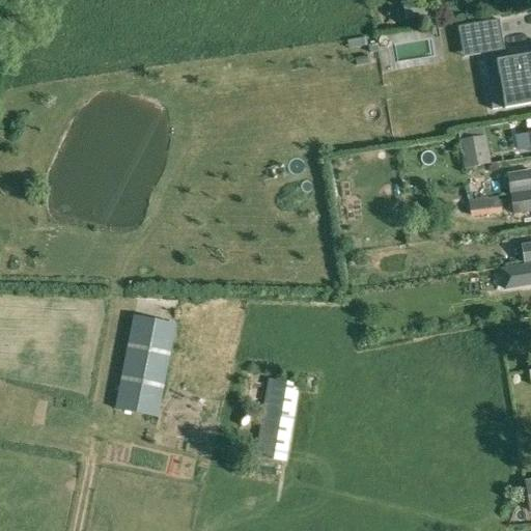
[(426,0),(409,0),(412,18),(429,15),(426,0)]
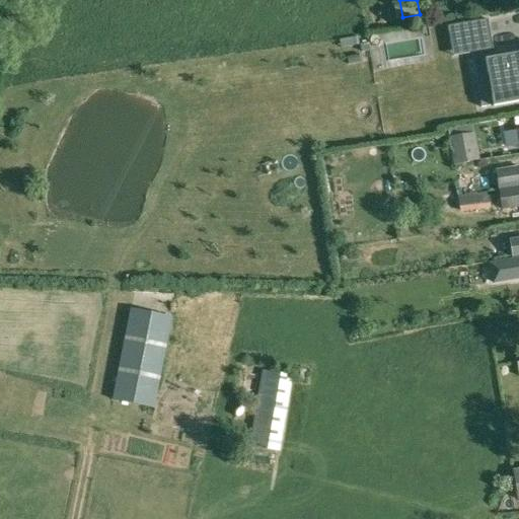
[(493,48),(488,18),(449,24),(454,55),(473,52),(491,49),(493,48)]
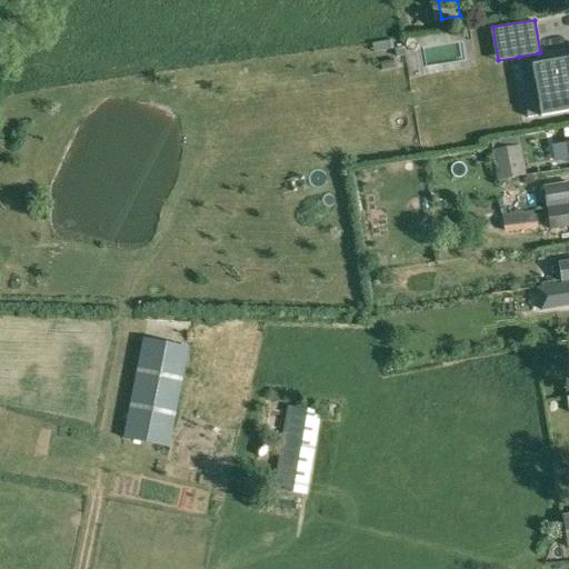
[(387,50),(386,42),(372,43),(373,52),(387,50)]
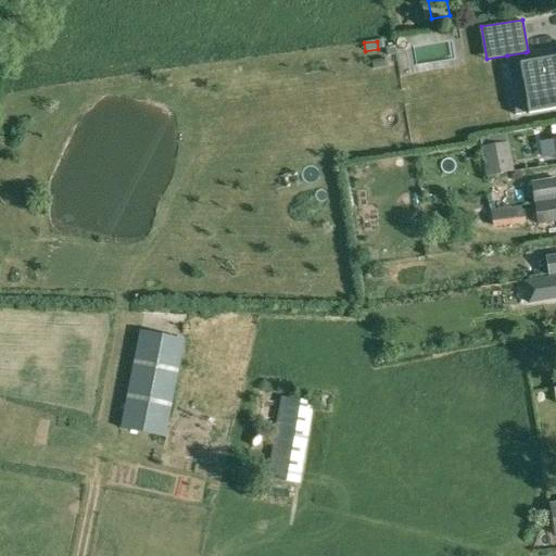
[(396,54),(394,46),(387,48),(388,55),(396,54)]
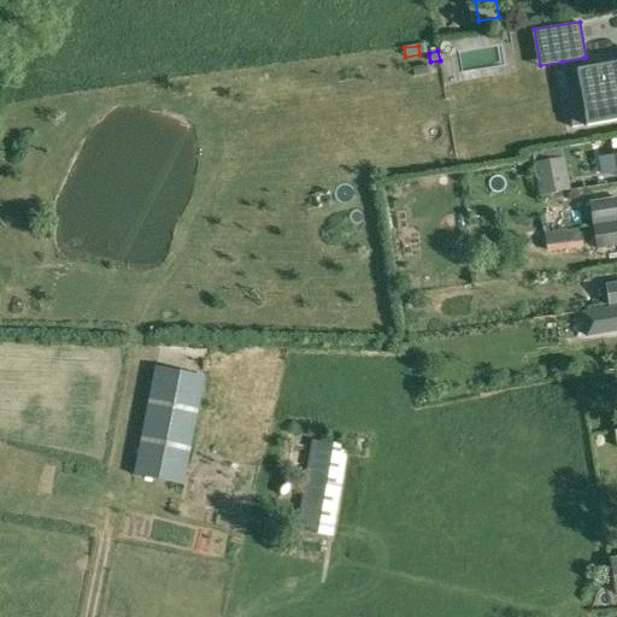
[(616,60),(585,68),(583,58),(563,62),(574,125),(587,123),(587,125),(616,119),(616,60)]
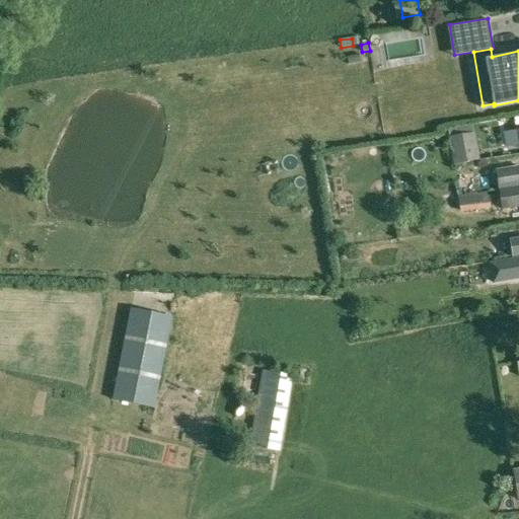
[(358,54),(346,56),(348,64),(359,61),(358,54)]
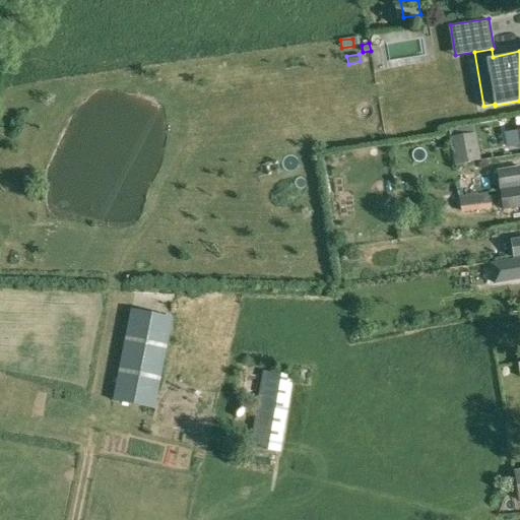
[(449,138),(454,166),(480,160),(475,133),(449,138)]
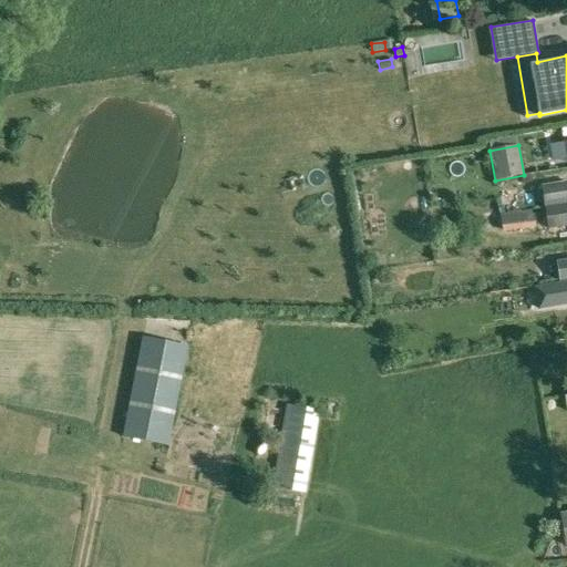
[(566,181),(540,186),(544,208),(566,204),(566,181)]
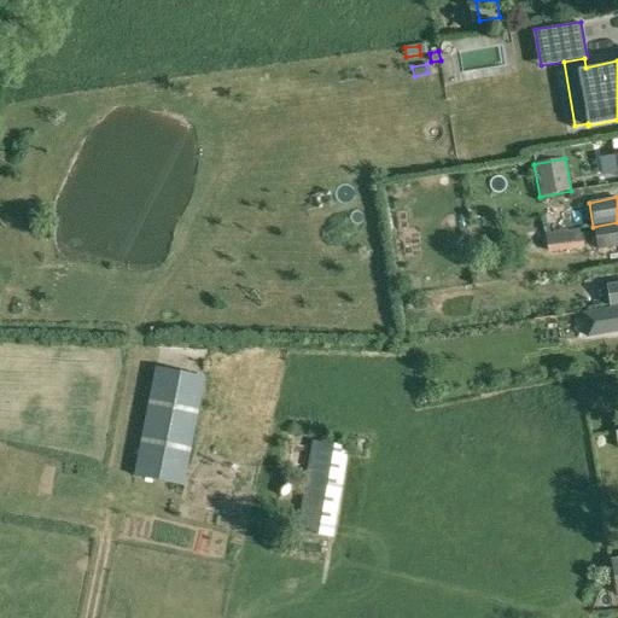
[(617,246),(617,222),(593,227),(596,250),(617,246)]
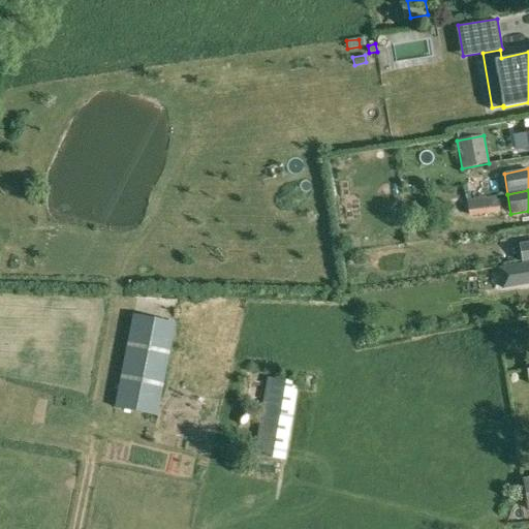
[(466,200),(468,216),(499,213),(498,195),(466,200)]
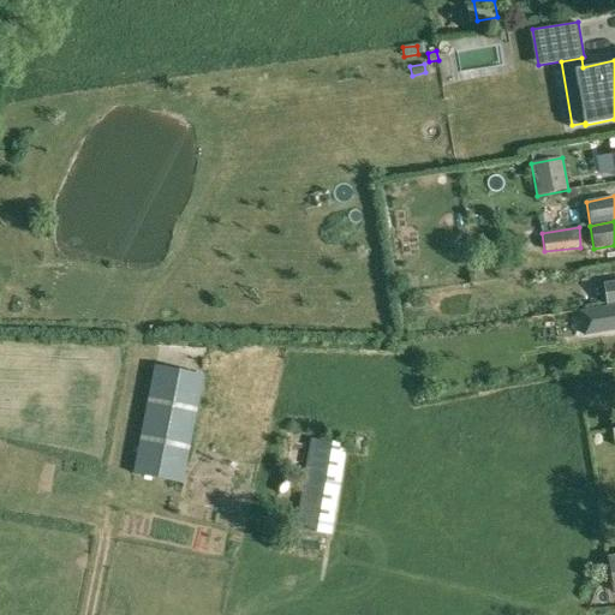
[(614,281),(603,284),(605,305),(614,304),(614,281)]
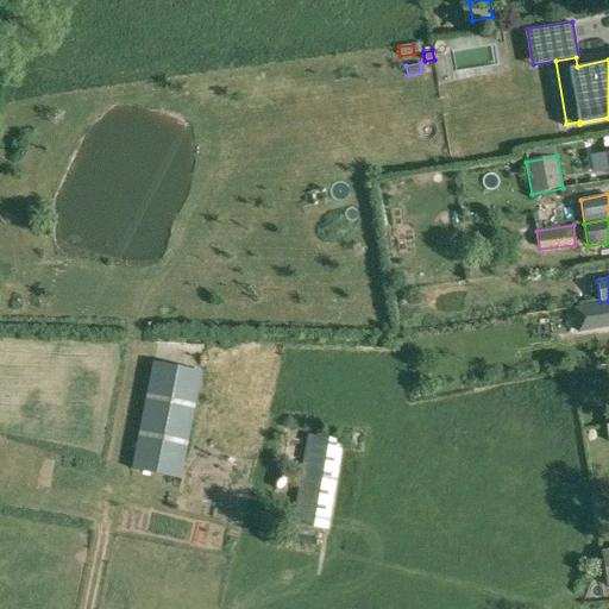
[(608,305),(598,307),(602,330),(608,327),(608,305)]
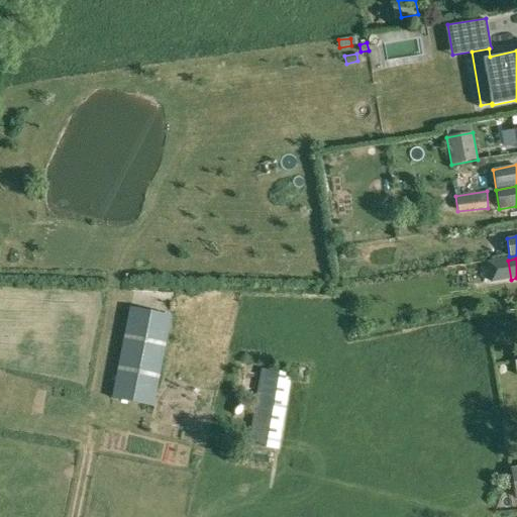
[(113,402),(156,408),(171,317),(127,310),(113,402)]
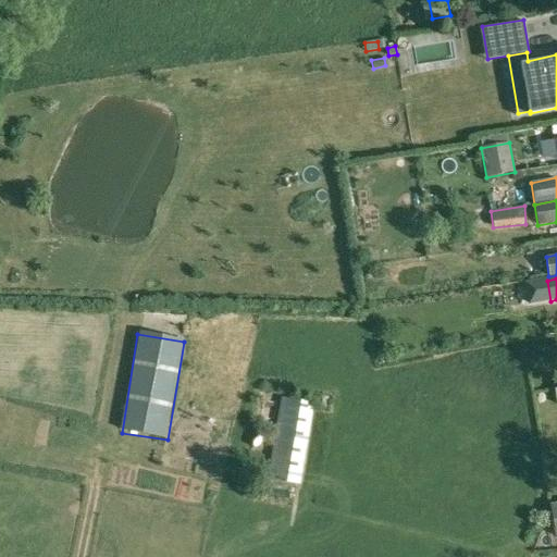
[(293,484),(299,485),(313,404),(281,398),(267,480),(293,484)]
